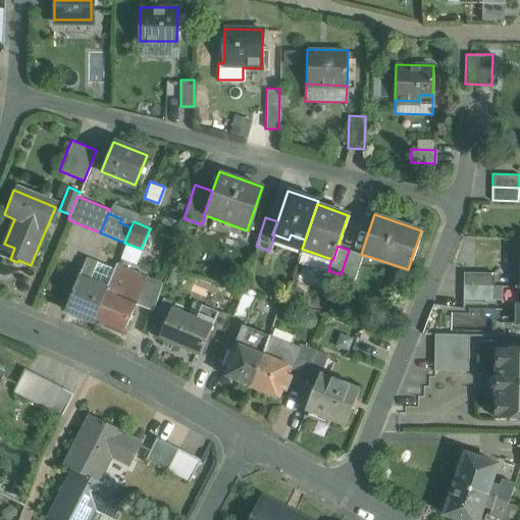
[(362,254),(349,250),(341,274),(353,279),(362,254)]
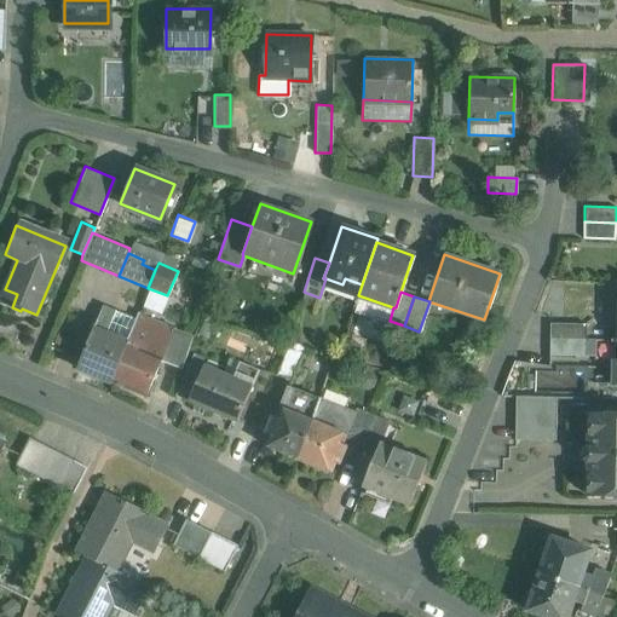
[(111,315),(99,310),(76,368),(110,381),(134,323),(136,319),(114,310),(111,315)]
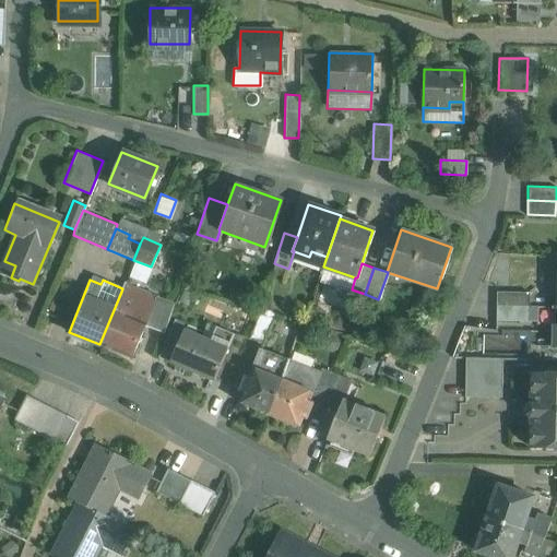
[(132,295),(121,292),(99,344),(130,356),(150,309),(131,300),(132,295)]
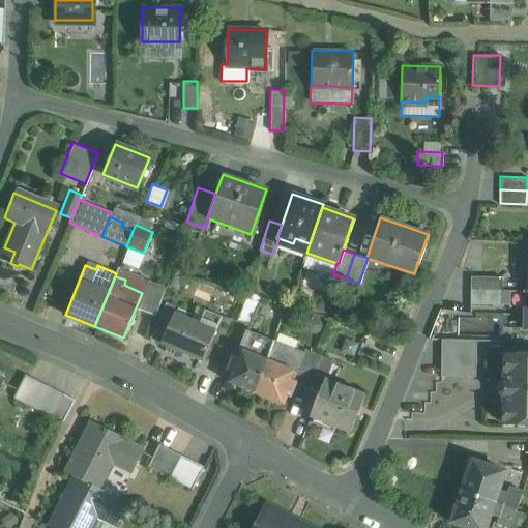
[(500,276),(470,276),(470,289),(500,289),(500,276)]
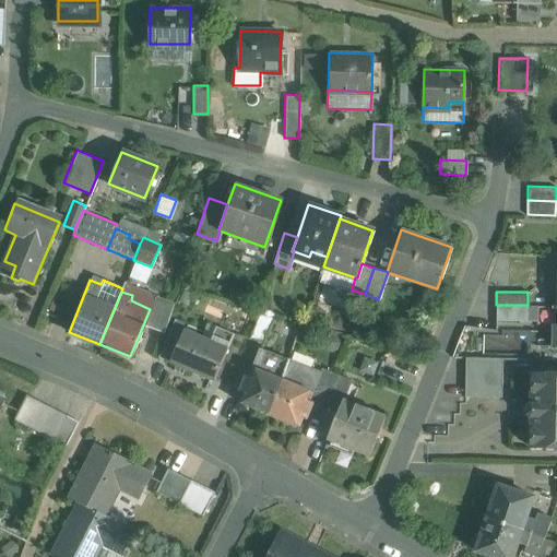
[(173,304),(160,298),(147,327),(163,332),(173,304)]
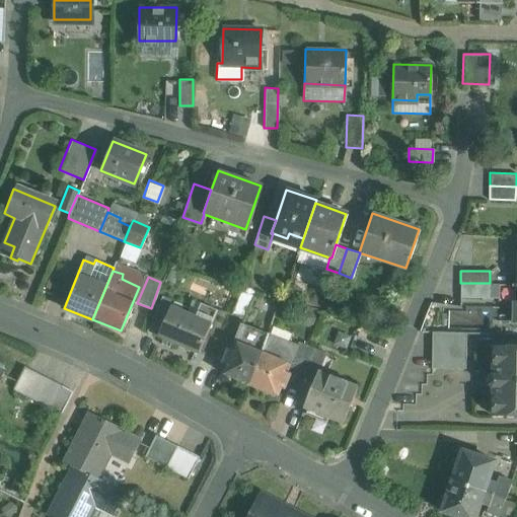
[(490,283),(460,283),(460,296),(490,297),(490,283)]
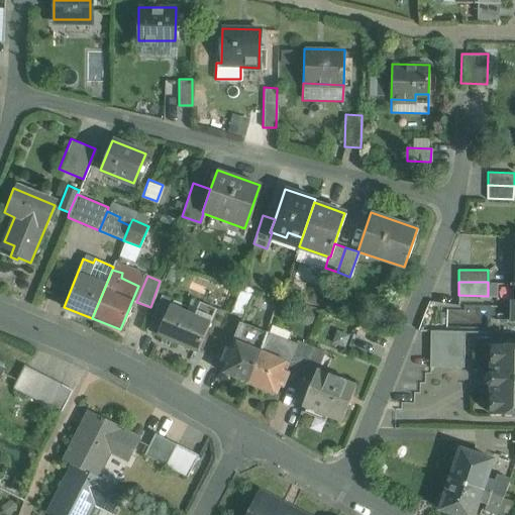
[(253,290),(241,284),(229,312),(242,318),(253,290)]
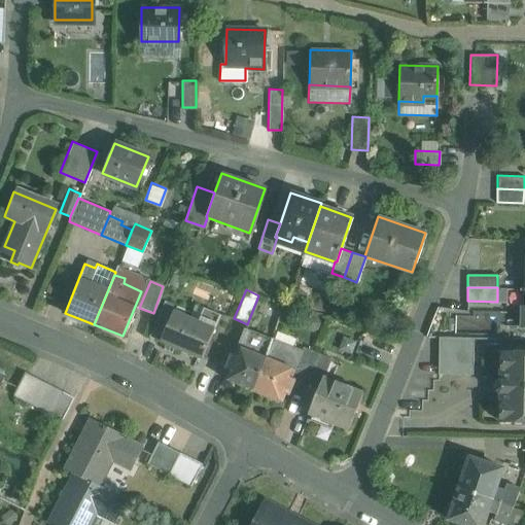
[(164,301),(148,336),(160,340),(172,311),(174,311),(176,306),(164,301)]
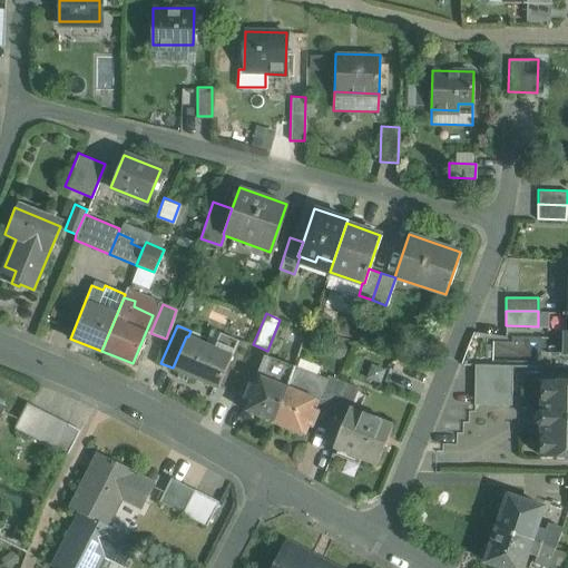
[(188,336),(186,336),(173,368),(217,387),(231,354),(188,336)]
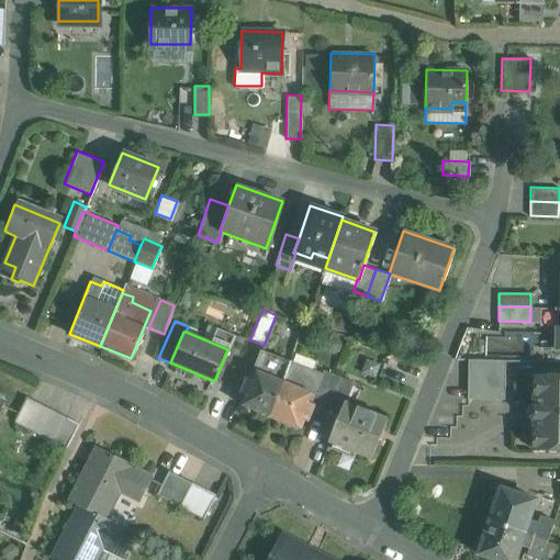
[(310,335),(300,332),(297,342),(306,345),(310,335)]
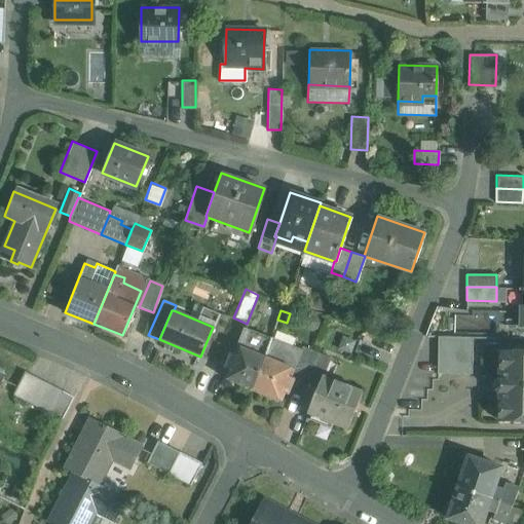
[(271,338),(244,328),(233,353),(229,352),(223,368),(227,369),(224,378),(252,389),(267,350),(271,338)]
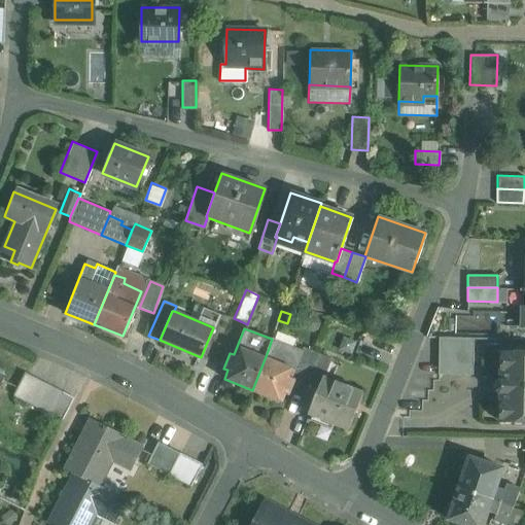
[(471,337),(438,336),(436,372),(471,372),(471,337)]
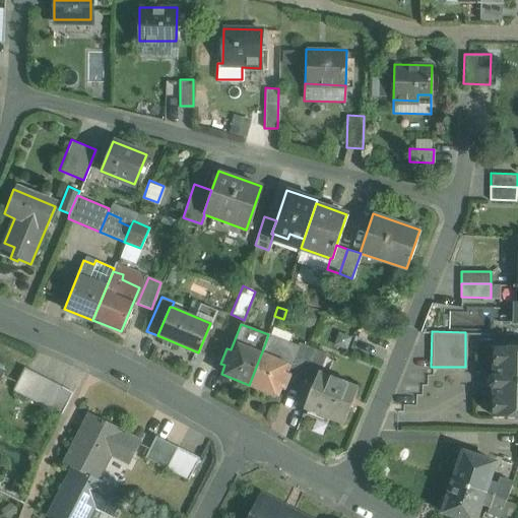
[(297,345),(268,334),(264,346),(249,385),(278,396),(281,389),(284,390),(292,374),(288,372),(290,368),(299,346),(297,345)]
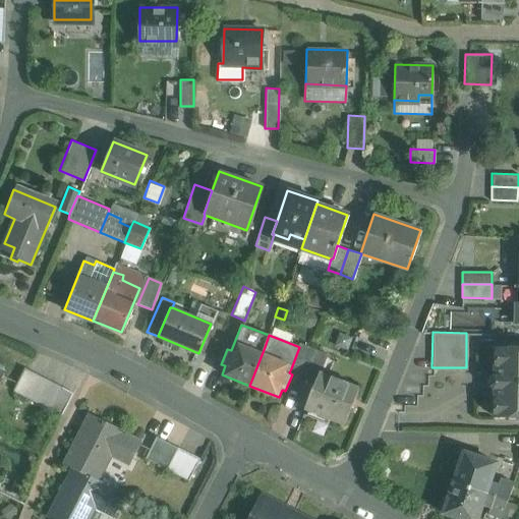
[(314,348),(299,343),(297,346),(299,347),(291,368),(304,373),(314,348)]
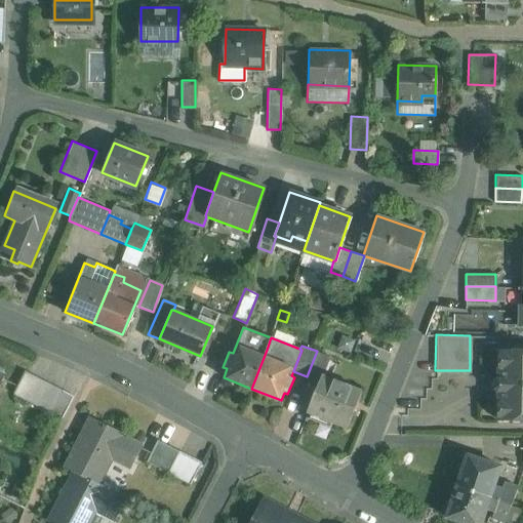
[(522,349),(499,350),(497,351),(497,368),(498,370),(499,370),(499,377),(495,377),(493,380),(493,389),(495,391),(499,391),(499,398),(498,398),(496,400),(496,417),(498,419),(522,419),(522,349)]
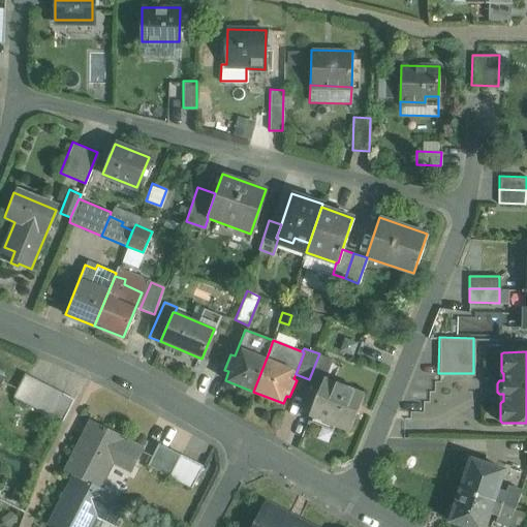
[(332,359),(319,353),(309,379),(320,383),(323,377),(324,378),(332,359)]
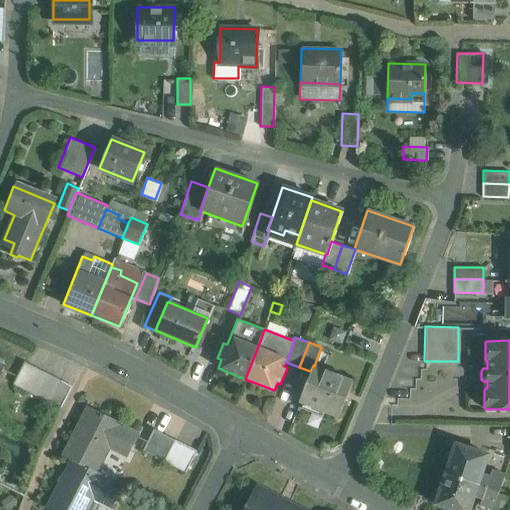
[(39,369),(24,362),(13,383),(28,391),(39,369)]
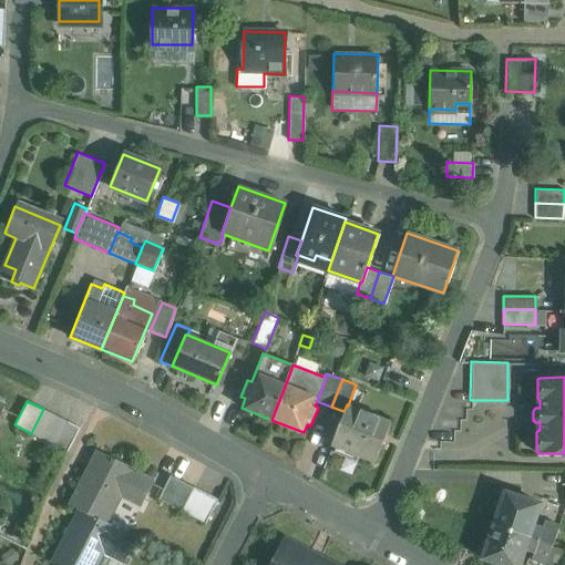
[(348,406),(347,404),(343,411),(330,444),(375,461),(390,422),(348,406)]
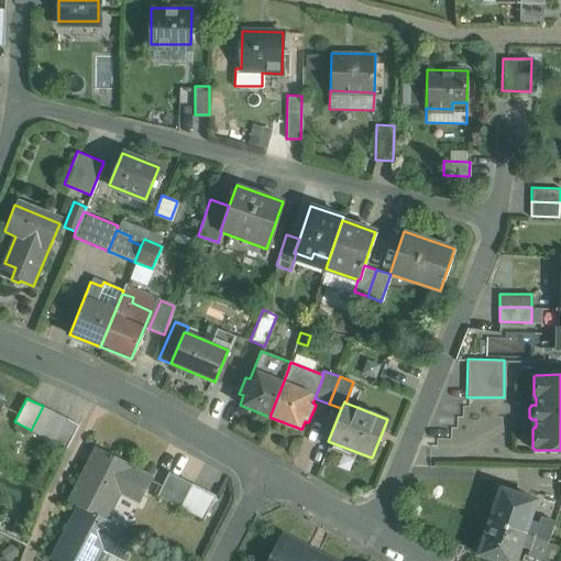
[(54,413),(43,406),(31,430),(42,436),(54,413)]
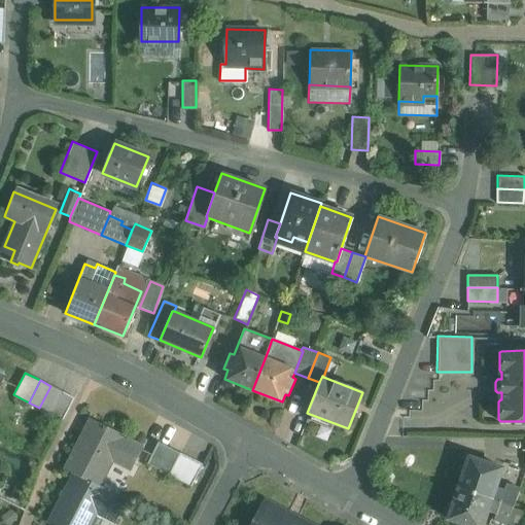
[(62,391),(50,386),(39,408),(50,414),(62,391)]
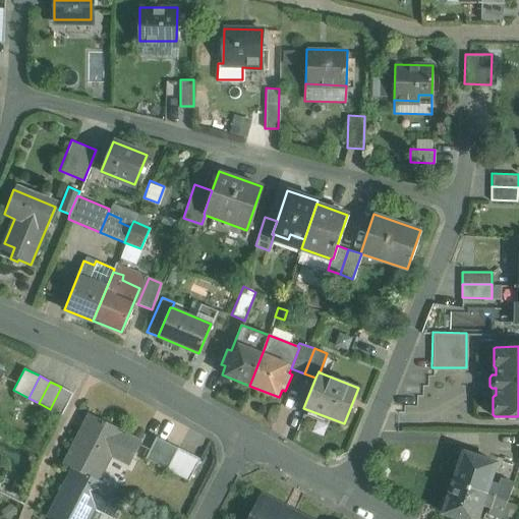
[(61,387),(50,409),(61,414),(72,392),(61,387)]
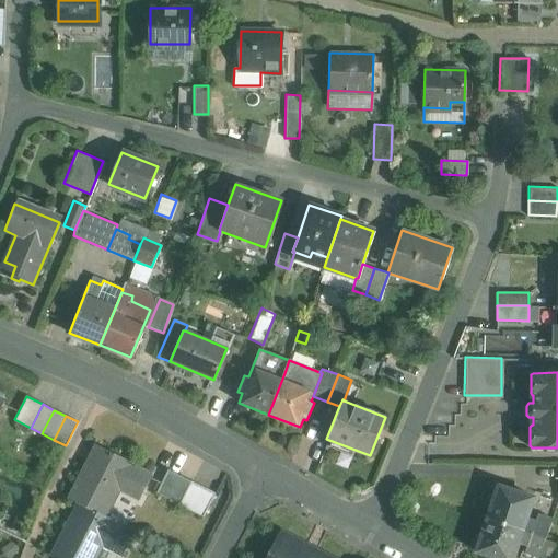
[(149,474),(94,446),(68,499),(78,503),(103,516),(117,488),(137,498),(149,474)]
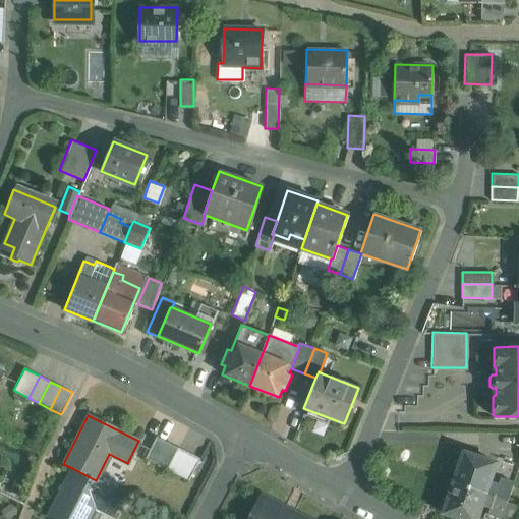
[(177,447),(155,436),(143,458),(166,469),(177,447)]
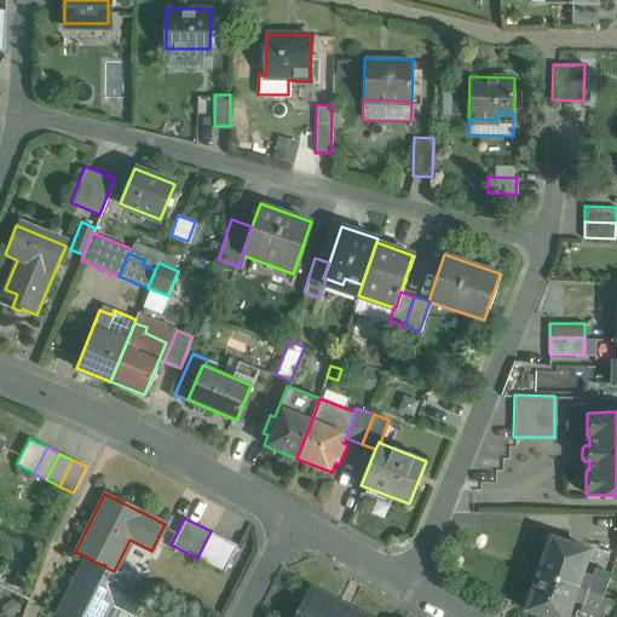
[(211,531),(197,558),(209,564),(223,537),(211,531)]
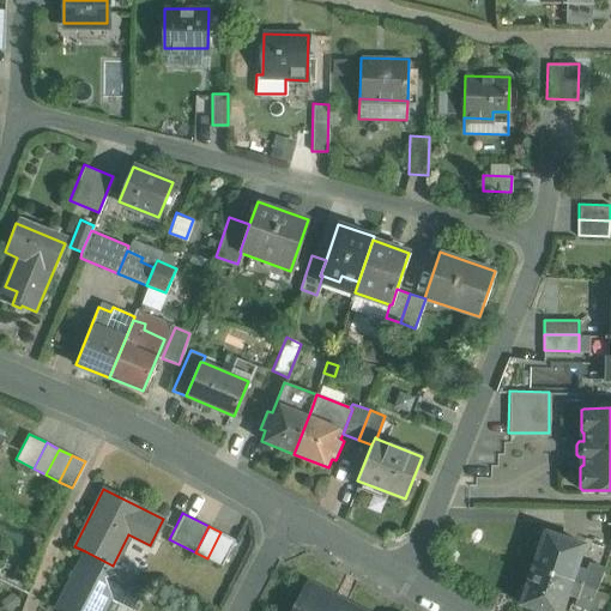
[(584,544),(545,531),(544,533),(539,532),(534,544),(539,546),(533,567),(597,588),(603,568),(588,563),(586,569),(576,567),(584,544)]
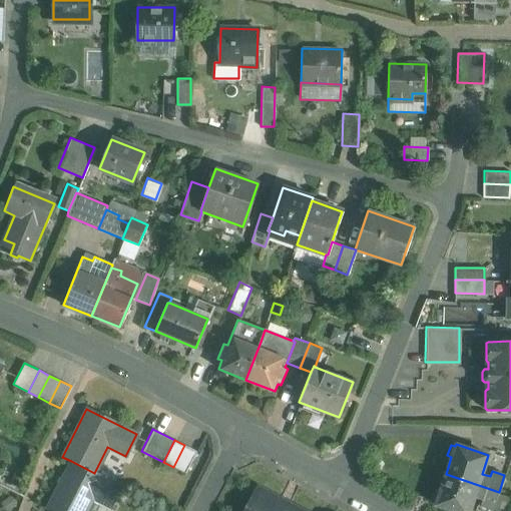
[(184,445),(173,467),(184,472),(195,451),(184,445)]
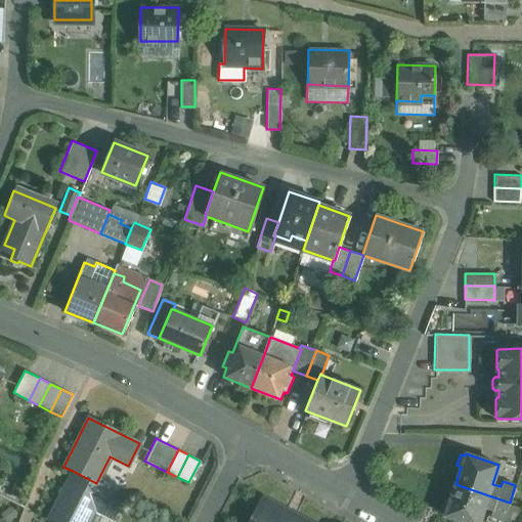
[(96,483),(73,471),(49,520),(52,521),(88,521),(94,510),(113,518),(124,496),(96,483)]
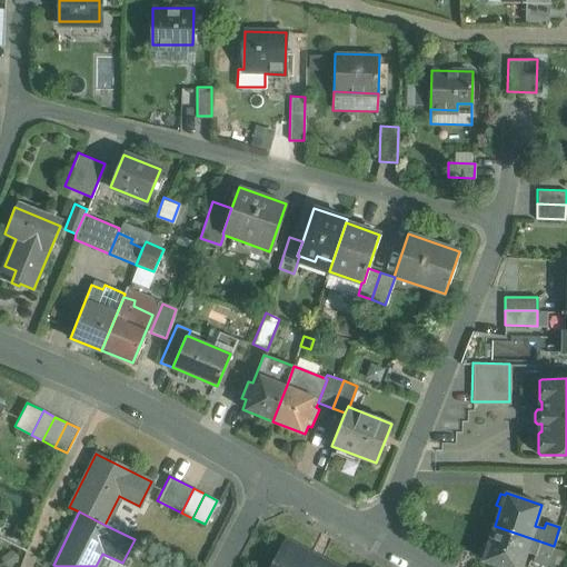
[(554,546),(495,526),(488,546),(484,544),(479,556),(484,557),(484,559),(505,566),(520,566),(526,551),(535,554),(533,560),(547,565),(554,546)]
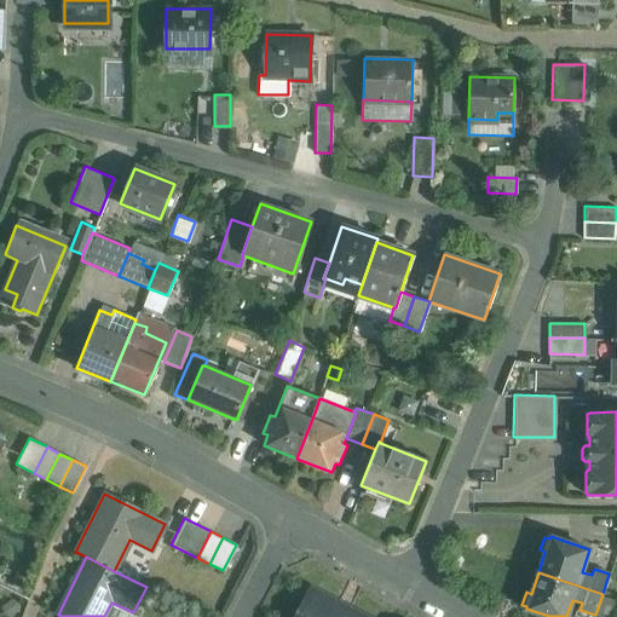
[(363,616),(311,589),(295,616),(363,616)]
